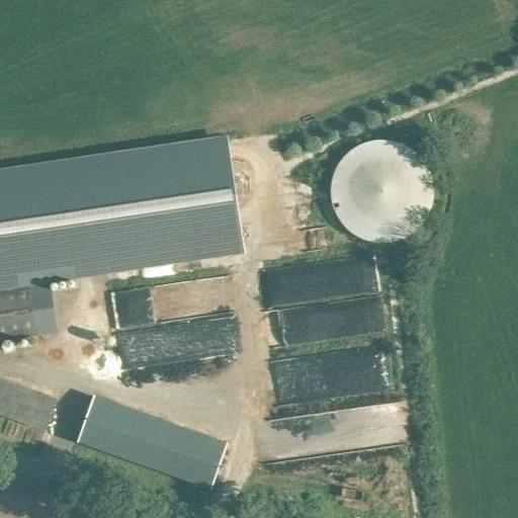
[(229,136),(0,169),(0,340),(37,335),(57,332),(49,282),(246,254),(230,142),(229,136)]
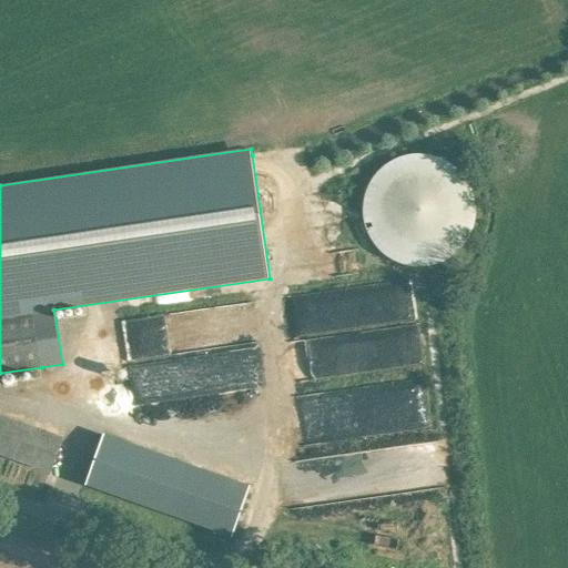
[(363,204),(363,209),(363,214),(363,219),(364,224),(366,229),(367,233),(369,237),(373,241),(376,245),(378,249),(383,252),(386,255),(391,257),(395,260),(399,262),(404,263),(408,264),(414,265),(418,265),(424,265),(428,264),(433,263),(438,262),(443,260),(447,259),(450,255),(455,252),(458,250),(462,245),(465,242),(467,237),(469,233),(472,229),(473,224),(474,220),(475,214),(475,210),(475,204),(475,200),(474,195),(472,190),(470,185),(468,181),(465,178),(463,173),(459,170),(455,166),(452,163),(447,161),(443,159),(438,156),(434,154),(429,153),(424,153),(419,153),(414,153),(409,153),(404,154),(399,156),(395,158),(391,160),(386,163),(383,165),(379,169),(376,173),(373,176),(371,181),(367,185),(366,190),(364,194),(363,200),(363,204)]
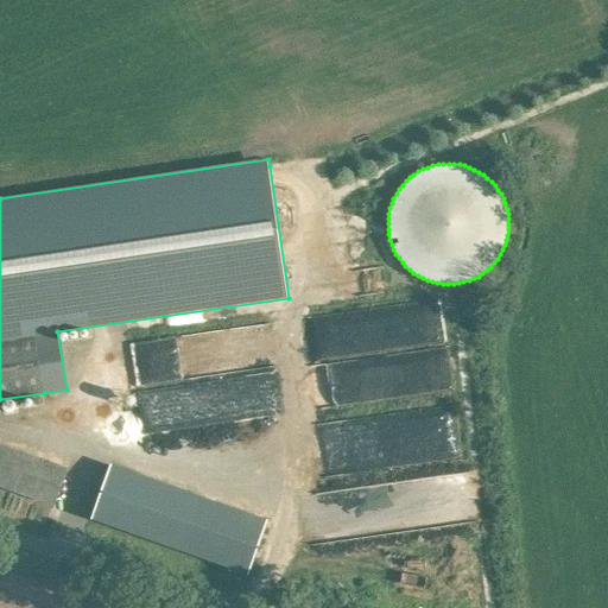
[(141,431),(279,417),(274,372),(232,377),(228,337),(132,347),(141,431)]
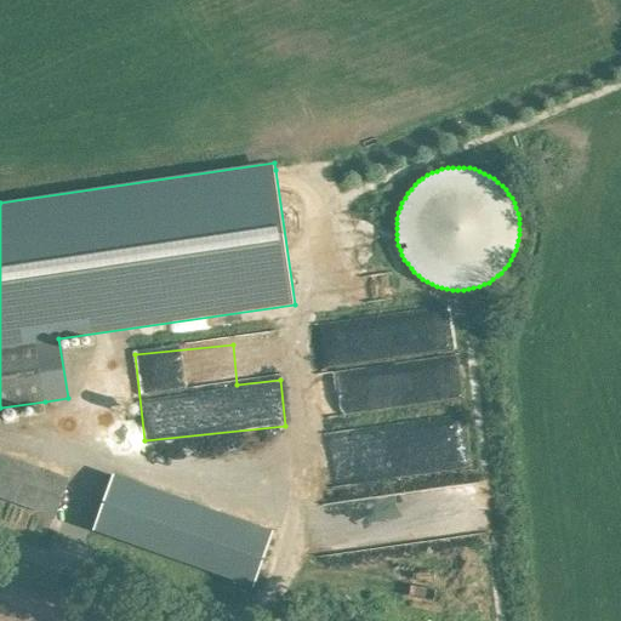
[(363,431),(323,432),(324,466),(342,465),(342,477),(364,477),(363,431)]
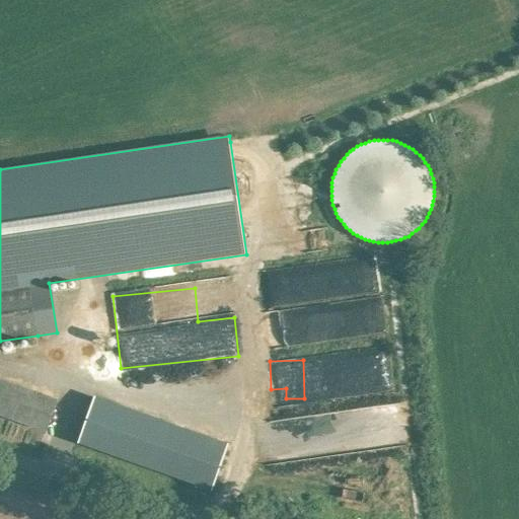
[(0,415),(47,432),(58,400),(0,379),(0,415)]
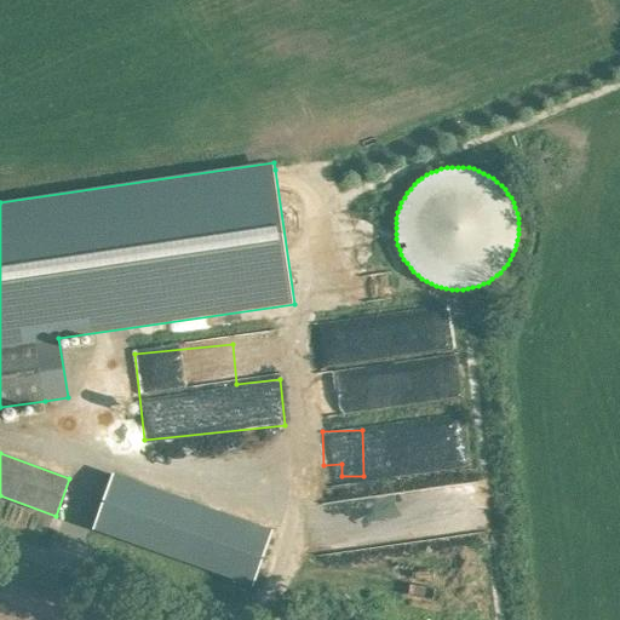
[(110,475),(92,532),(256,583),(274,526),(110,475)]
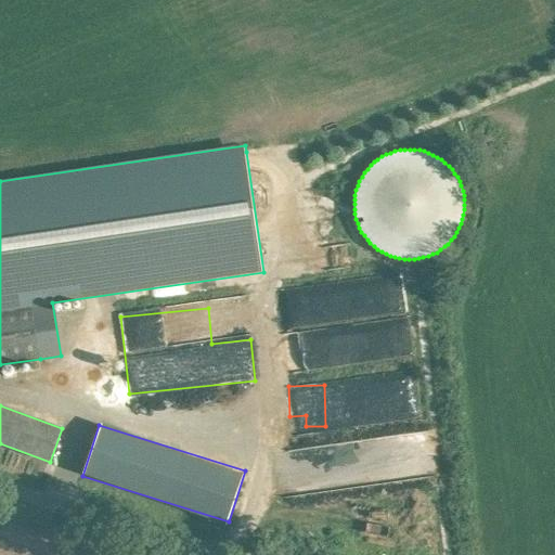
[(374,472),(375,481),(437,472),(431,440),(374,450),(377,472),(374,472)]
